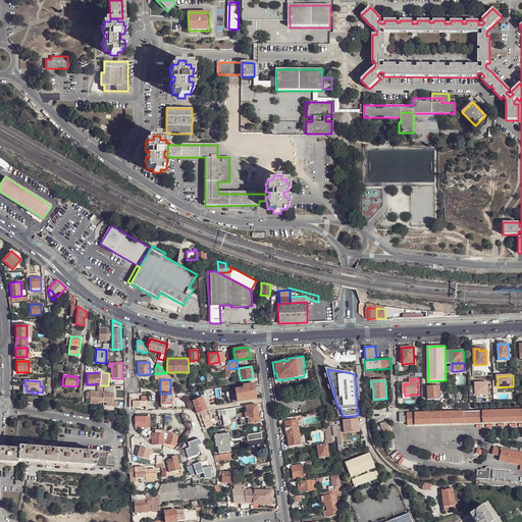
[(256,398),(254,383),(243,384),(243,386),(235,387),(236,392),(237,401),(256,398)]
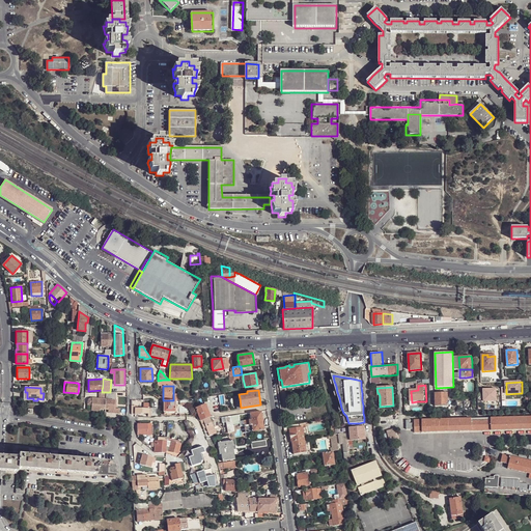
[(105,409),(106,399),(106,398),(106,392),(102,392),(99,392),(99,398),(90,397),(89,398),(88,399),(88,400),(87,403),(92,404),(91,410),(95,410),(95,411),(102,411),(102,409),(105,409)]
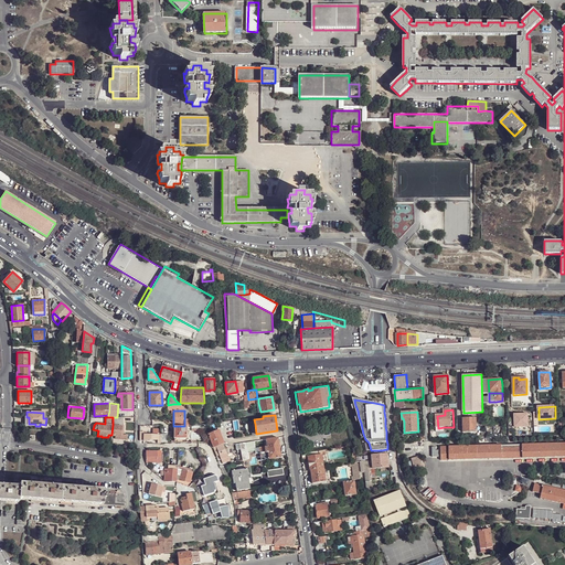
[(510,422),(510,434),(513,434),(512,424),(513,424),(532,422),(532,417),(520,419),(514,419),(513,420),(513,419),(511,420),(511,422),(510,422)]
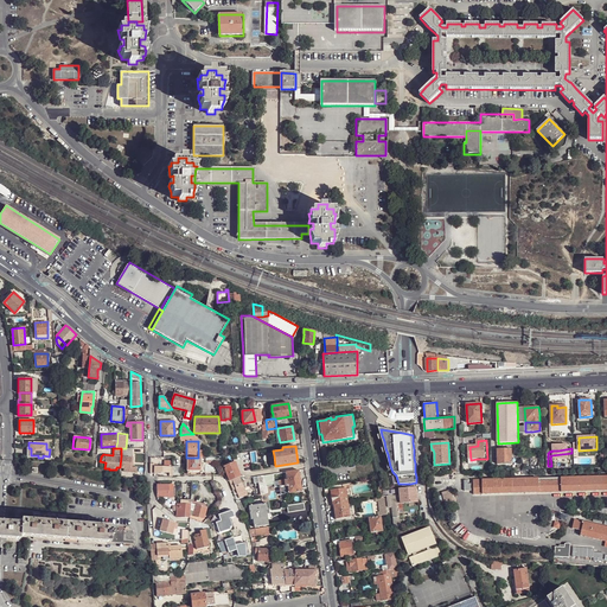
[(513,464),(513,449),(498,449),(499,465),(513,464)]
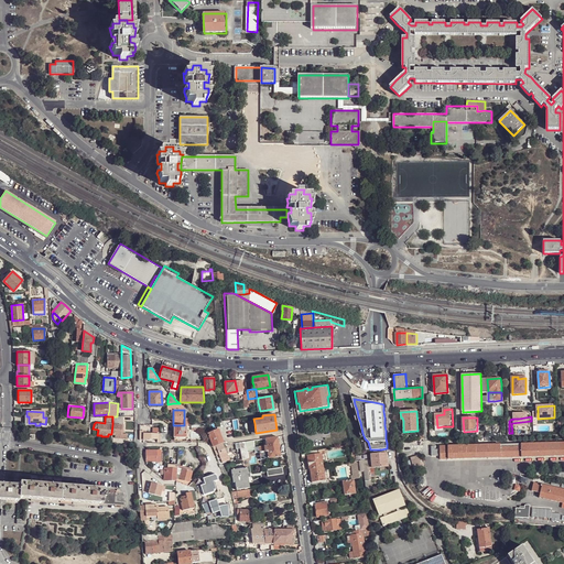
[(121,433),(122,424),(112,424),(111,434),(115,434),(121,435),(121,433)]
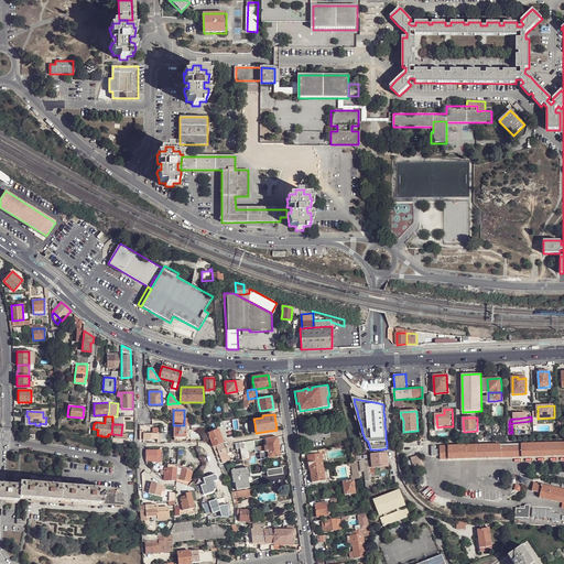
[(186,437),(186,425),(184,425),(174,425),(174,430),(177,430),(177,436),(186,437)]
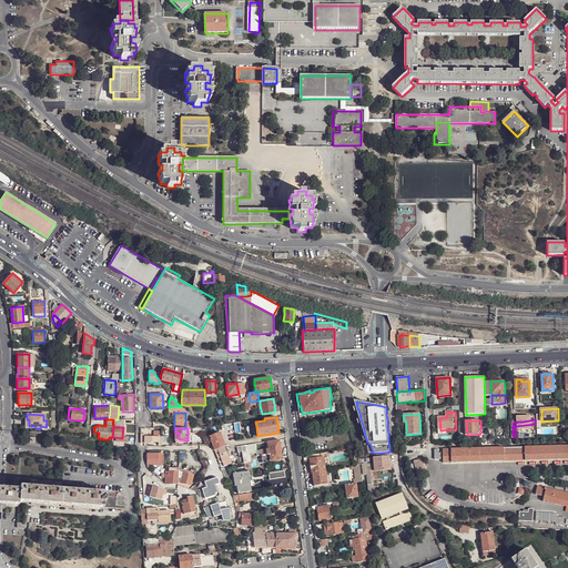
[(224,445),(220,432),(209,436),(210,440),(214,450),(216,448),(223,446),(224,445)]
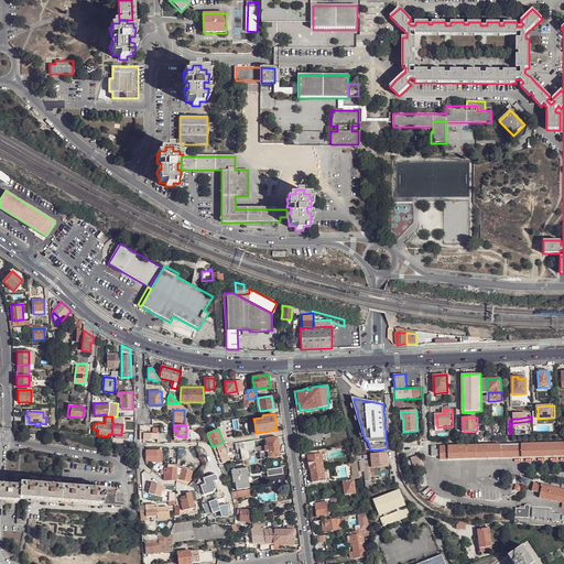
[(158,434),(159,434),(159,430),(152,430),(152,434),(149,434),(149,440),(151,440),(158,440),(158,434)]
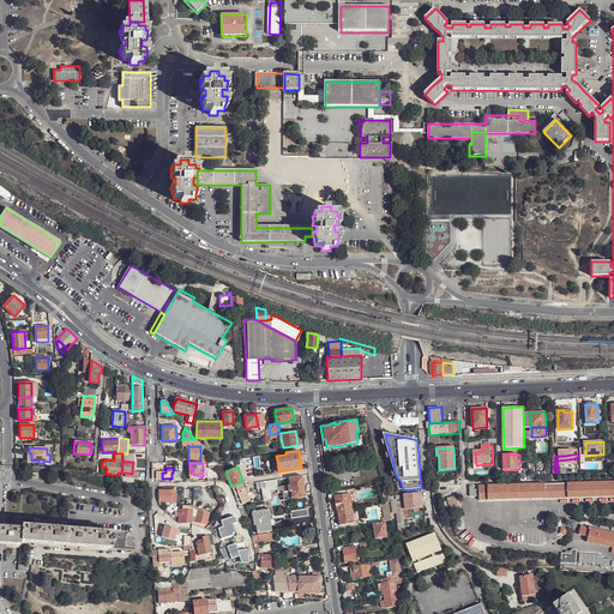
[(282,492),(283,500),(284,500),(305,497),(302,475),(289,477),(289,485),(288,485),(288,489),(282,491),(282,492)]
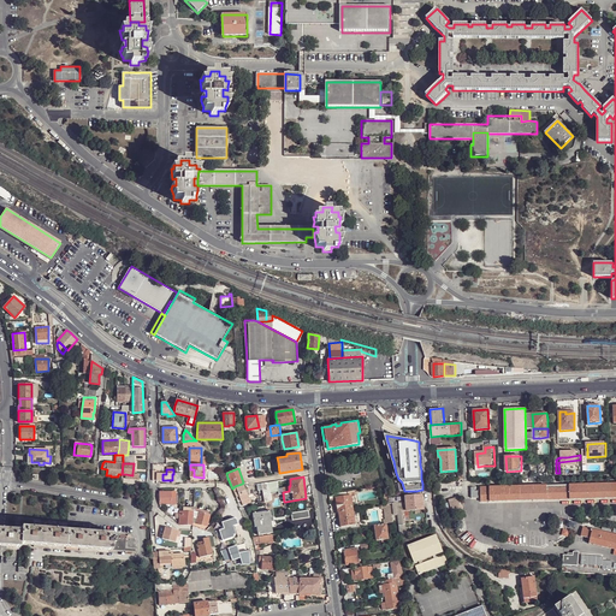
[(274,480),(268,481),(270,491),(278,490),(277,480),(274,480)]
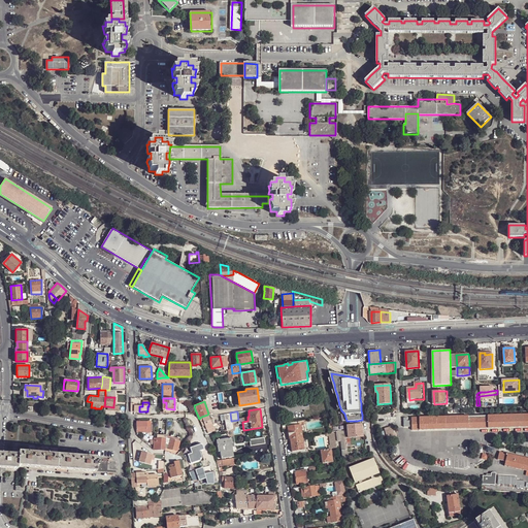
[(231,421),(230,413),(224,414),(227,430),(232,428),(231,421)]
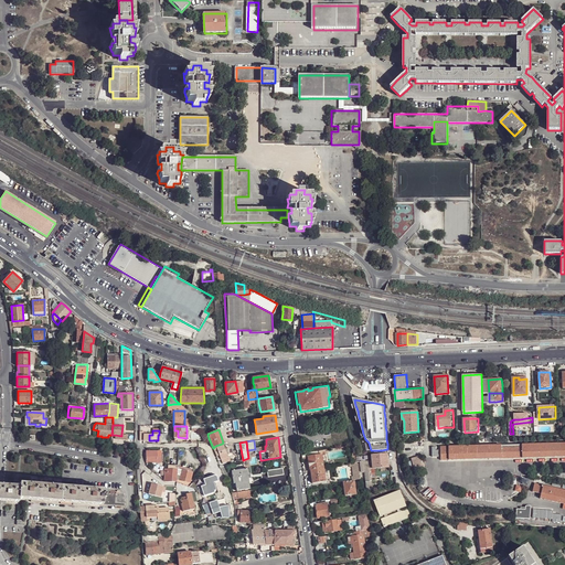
[(227,457),(222,444),(215,446),(219,455),(221,459),(227,457)]
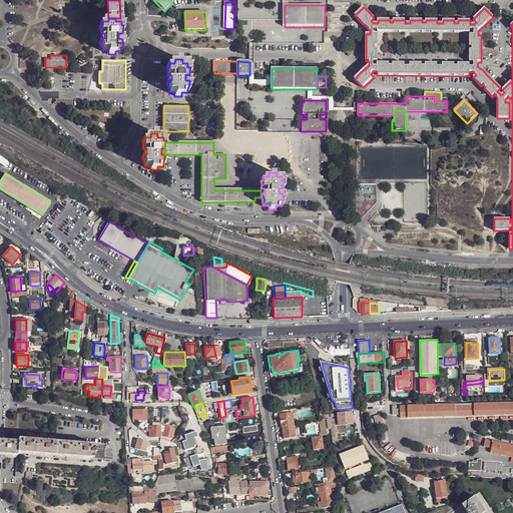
[(512,403),(402,405),(402,409),(397,409),(397,406),(394,406),(394,415),(402,415),(402,418),(512,415),(512,403)]
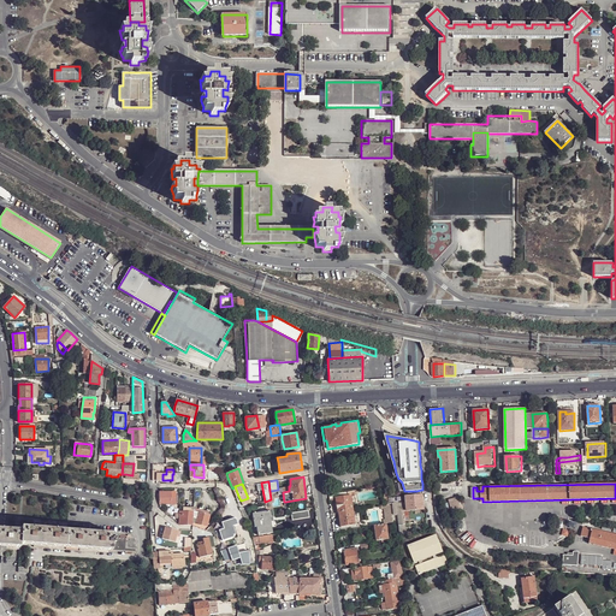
[(159,504),(171,504),(171,492),(170,492),(169,492),(159,492),(159,504)]
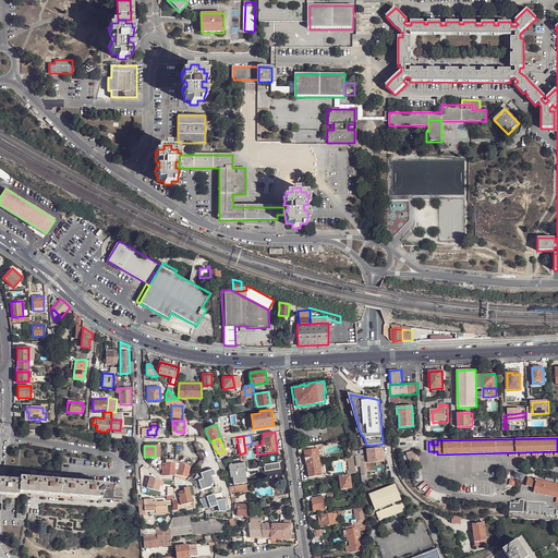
[(305,452),(307,464),(319,462),(318,456),(317,449),(305,451),(305,452)]
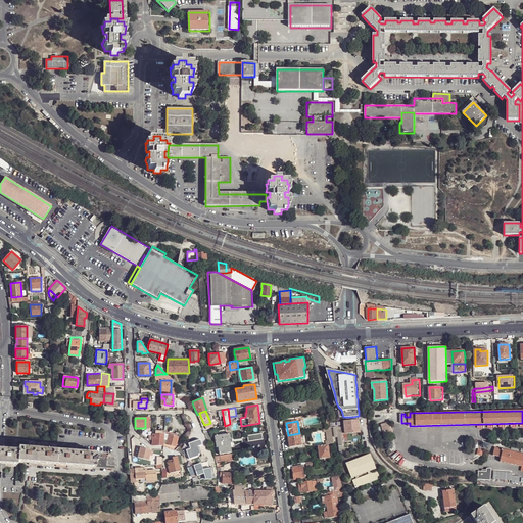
[(386,425),(382,426),(383,432),(384,435),(392,433),(389,423),(385,424),(386,425)]
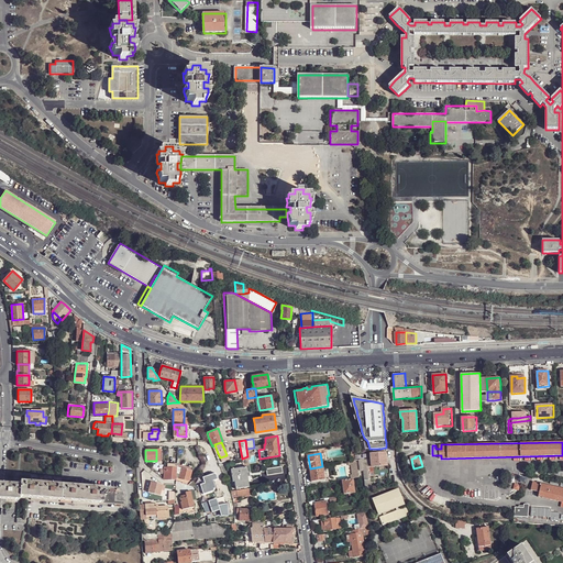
[(388,465),(387,456),(373,459),(371,459),(360,460),(361,471),(365,470),(367,488),(373,488),(372,467),(388,465)]
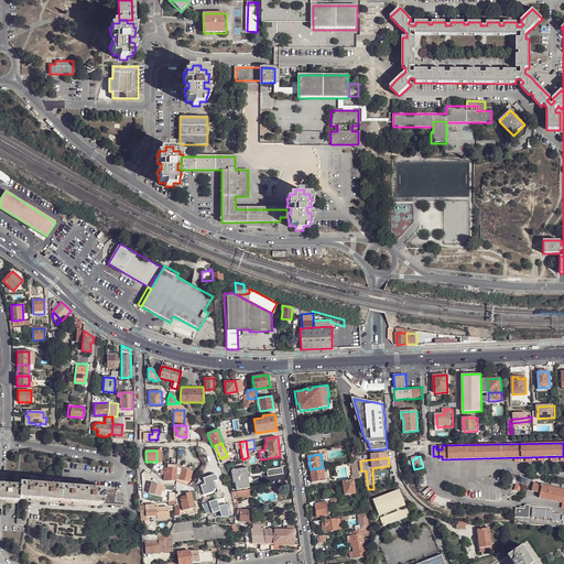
[(350,464),(348,464),(349,466),(351,466),(353,475),(350,476),(351,479),(359,478),(358,473),(358,467),(357,463),(350,464)]
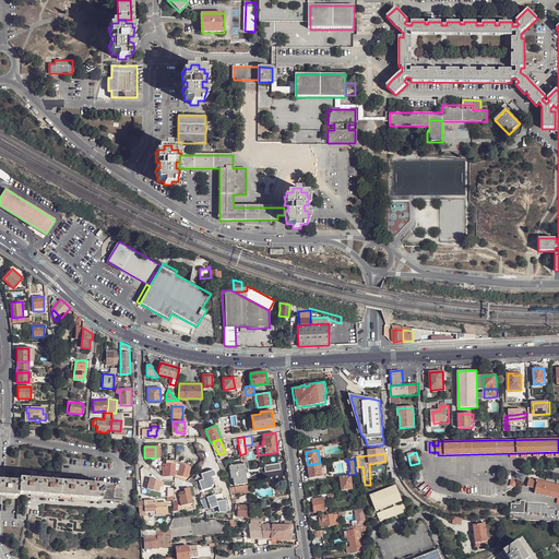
[(218,462),(223,473),(228,471),(225,460),(218,462)]
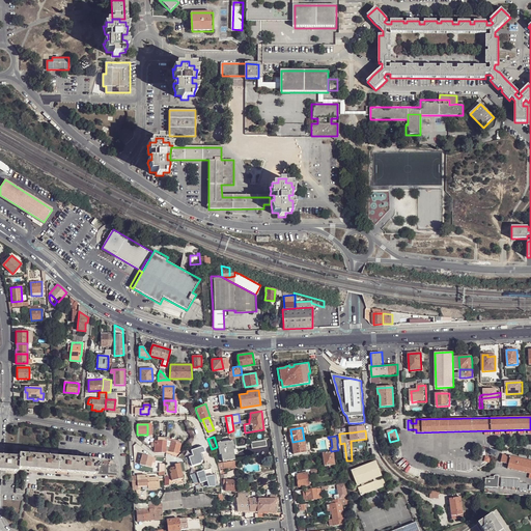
[(222,460),(234,458),(233,453),(232,447),(233,447),(235,447),(235,444),(233,444),(233,440),(220,442),(219,442),(218,442),(219,450),(221,449),(222,453),(221,453),(222,460)]
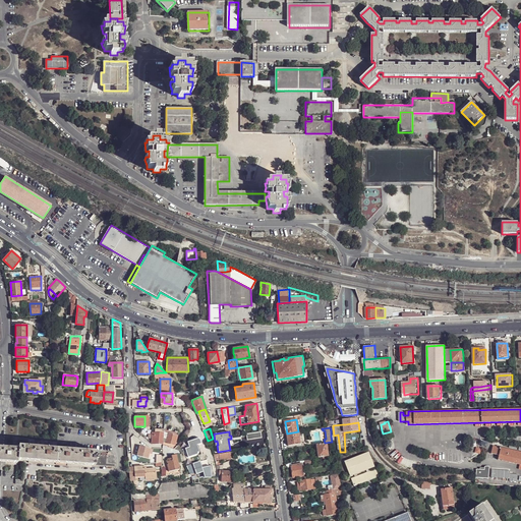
[(288,446),(300,444),(298,431),(287,433),(287,437),(288,446)]
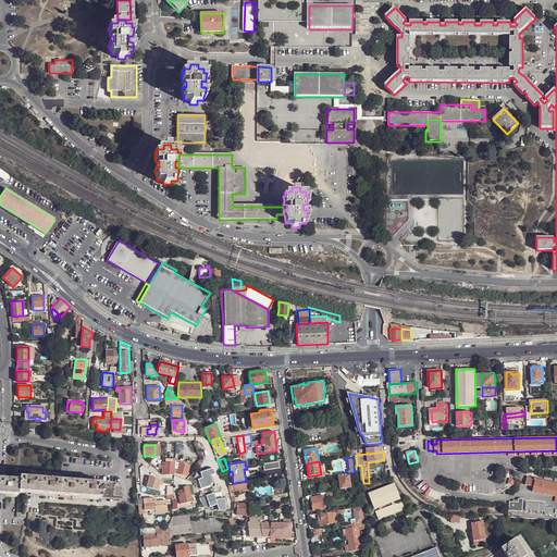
[(173,475),(173,472),(174,462),(164,462),(162,462),(162,463),(162,468),(162,474),(173,475)]
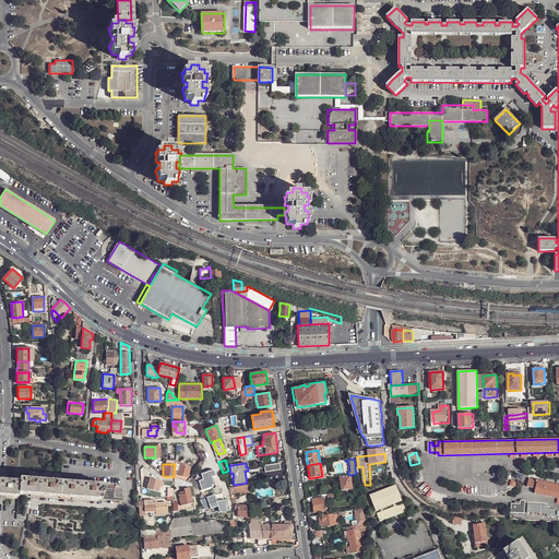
[(189,466),(179,464),(177,475),(188,476),(189,466)]
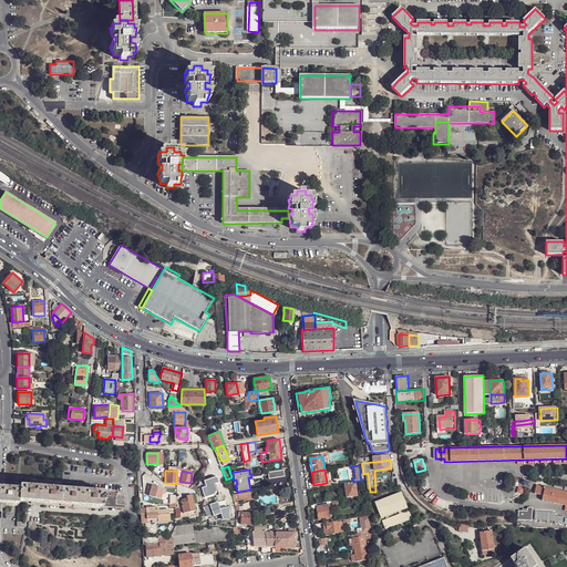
[(356,483),(344,484),(344,485),(347,497),(347,498),(358,496),(356,483)]
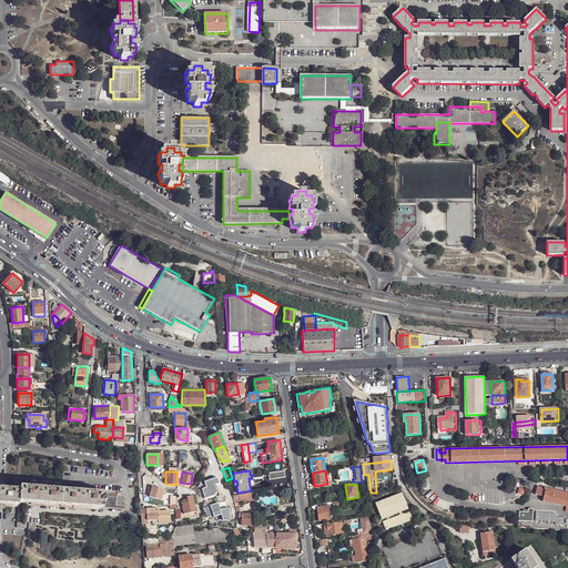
[(20,489),(19,501),(103,507),(104,500),(104,496),(104,492),(20,486),(20,489)]
